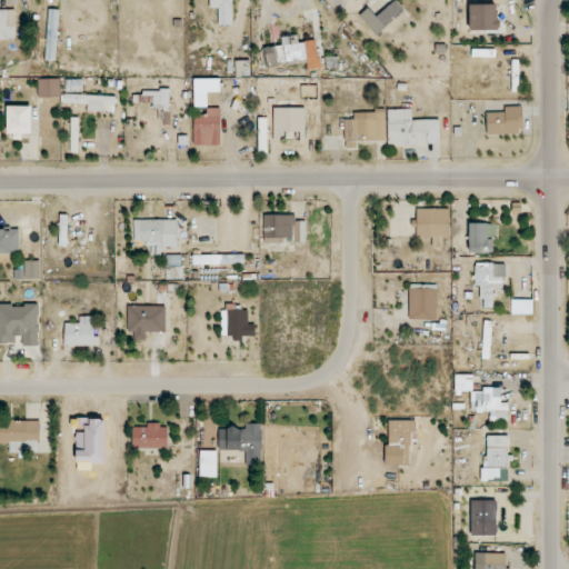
[(218,26),(232,26),(232,0),(209,0),(210,8),(219,8),(218,26)]
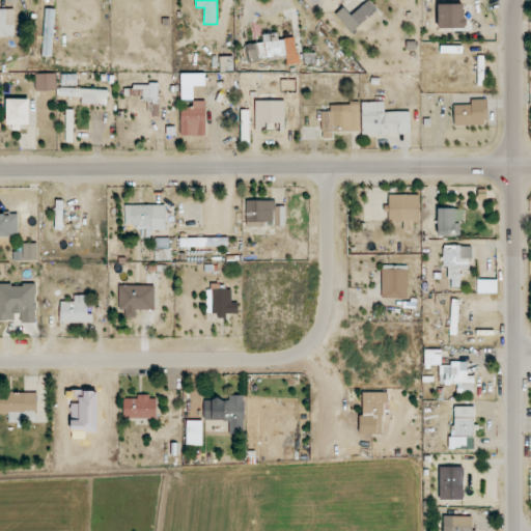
[(336,15),(351,32),(378,10),(369,0),(351,16),(344,7),(336,15)]
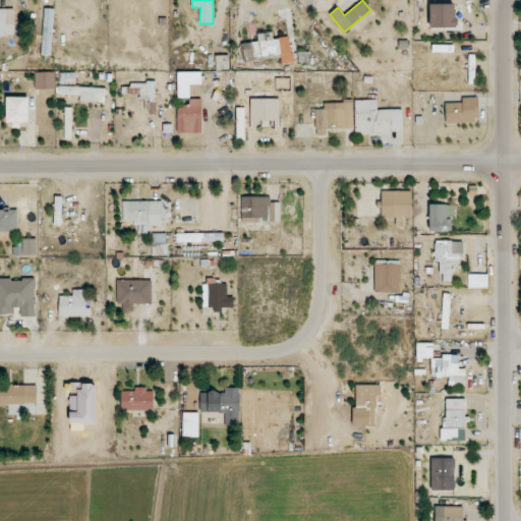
[(455,4),(429,4),(429,27),(456,27),(455,4)]
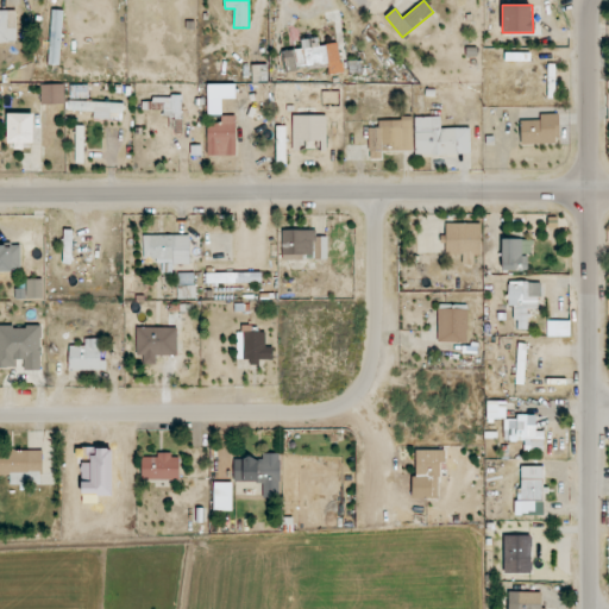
[(0,10),(0,42),(17,42),(17,11),(0,10)]
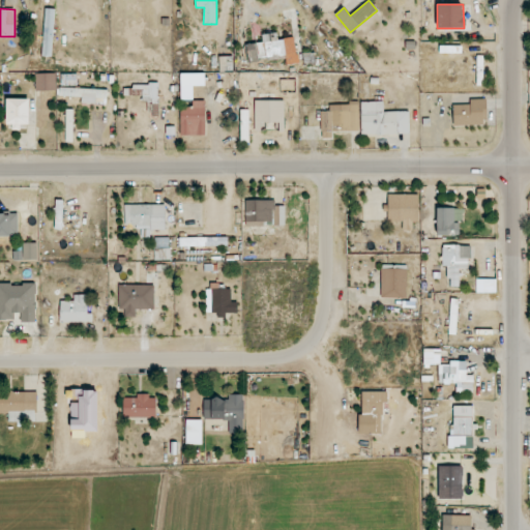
[(53,57),(55,9),(45,8),(42,56),(53,57)]
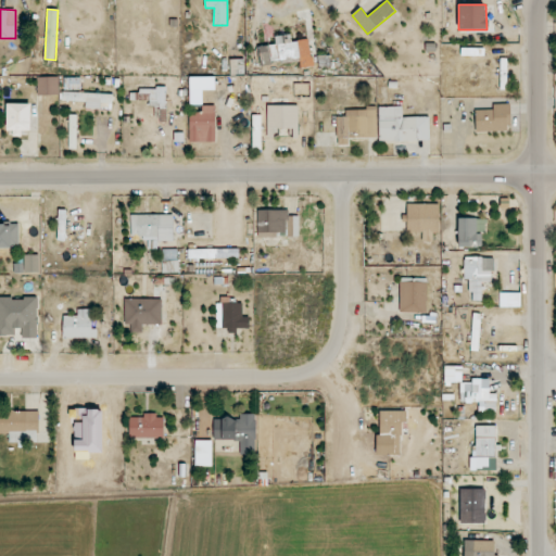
[(276,45),(258,47),(261,65),(300,61),(301,68),(312,67),(310,39),(291,41),(291,35),(275,36),(276,45)]
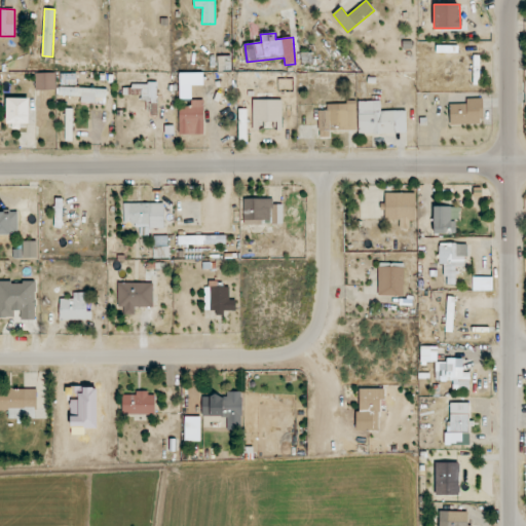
[(218,71),(231,71),(230,55),(218,57),(218,71)]
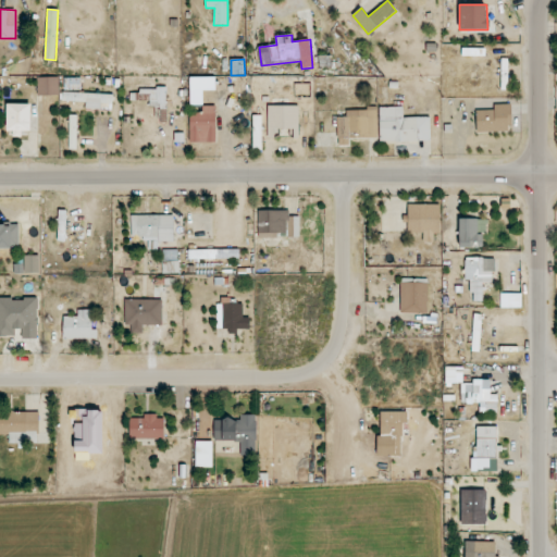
[(59,77),(37,77),(38,96),(60,95),(59,77)]
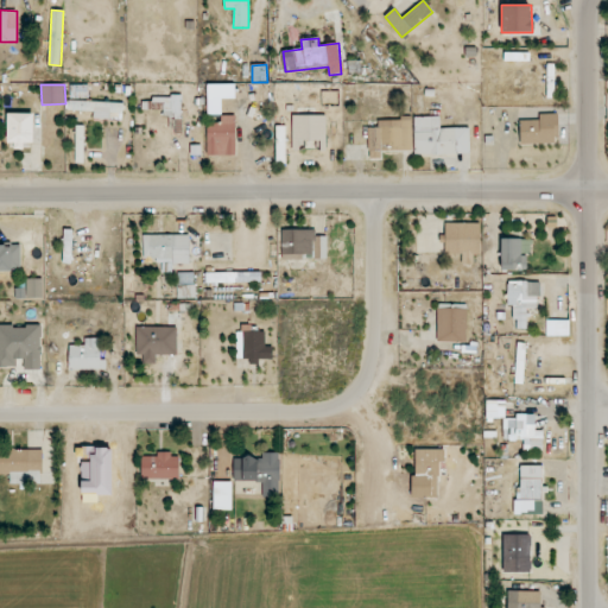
[(89,86),(71,84),(70,99),(89,99),(89,86)]
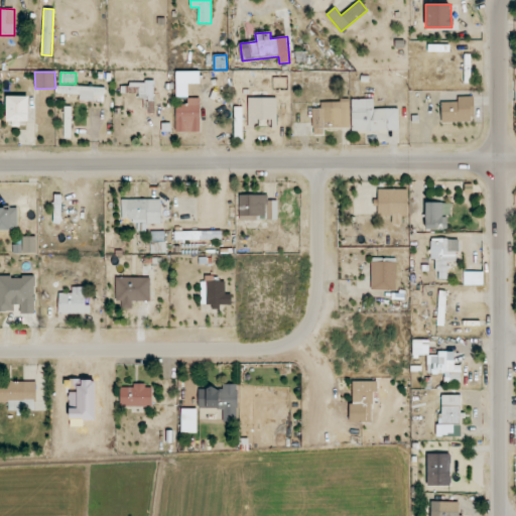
[(128,83),(128,94),(138,93),(138,101),(154,101),(153,82),(128,83)]
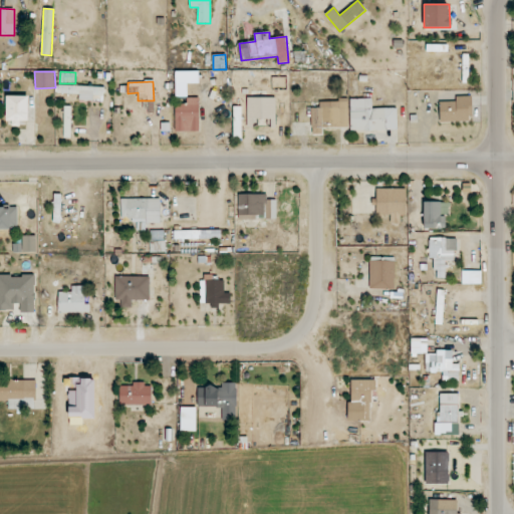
[(79,100),(103,100),(104,86),(58,85),(57,93),(79,94),(79,100)]
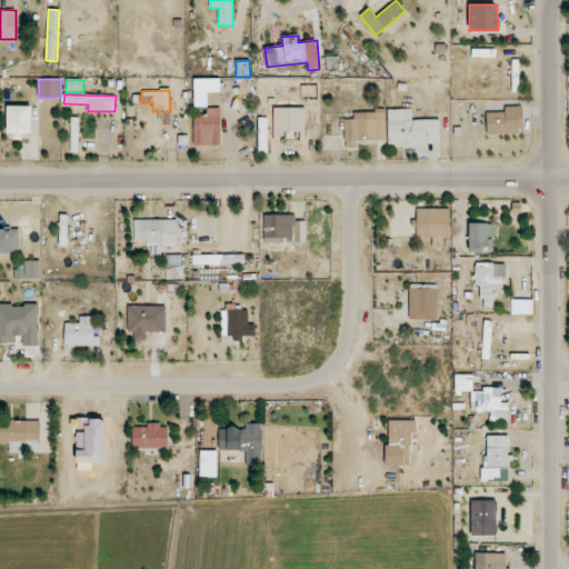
[(31,107),(9,106),(8,140),(22,140),(22,133),(31,133),(31,107)]
